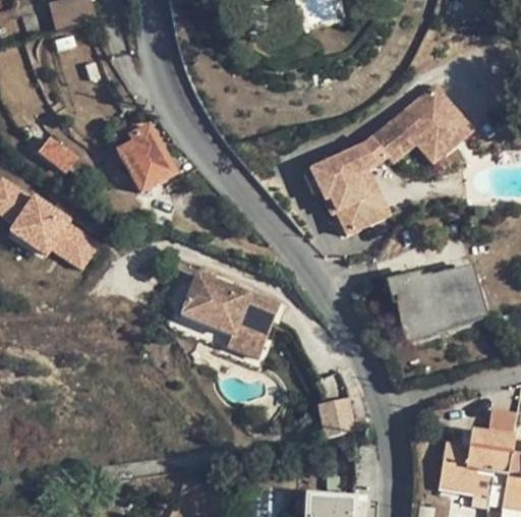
[(54,0),(47,2),(54,29),(97,18),(91,0),(54,0)]
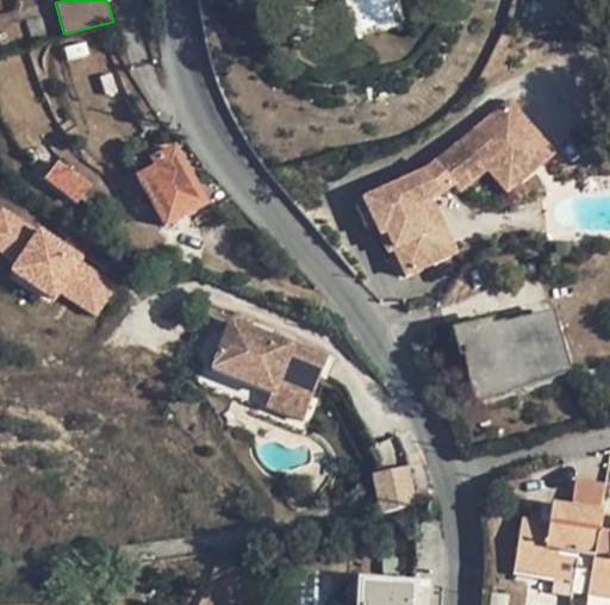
[(427,164),(358,195),(369,222),(378,217),(391,245),(396,244),(406,269),(443,253),(418,198),(431,192),(442,187),(454,178),(461,185),(490,162),(498,174),(515,161),(518,166),(548,144),(512,97),(427,164)]
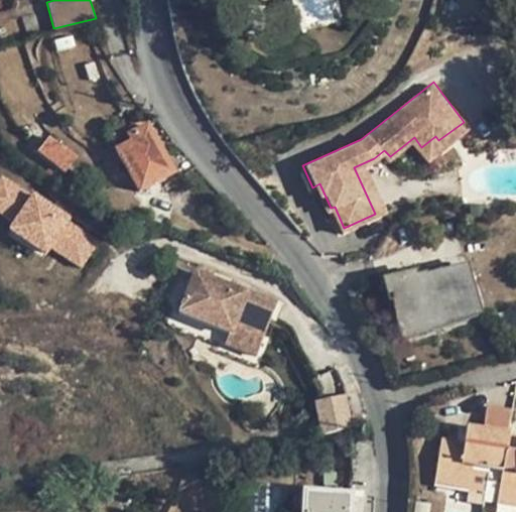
[(435,136),(421,147),(430,159),(469,129),(464,122),(438,140),(435,136)]
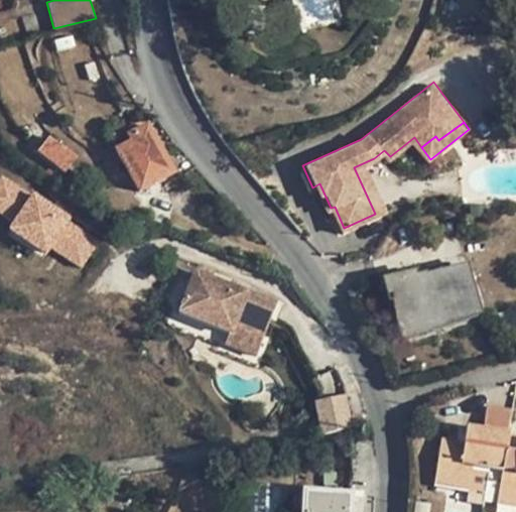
[(133,141),(117,149),(139,188),(172,170),(146,124),(129,134),(133,141)]
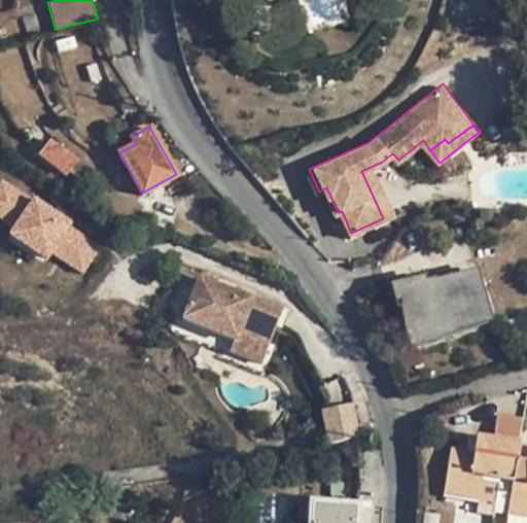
[(54,136),(41,149),(66,171),(77,157),(54,136)]
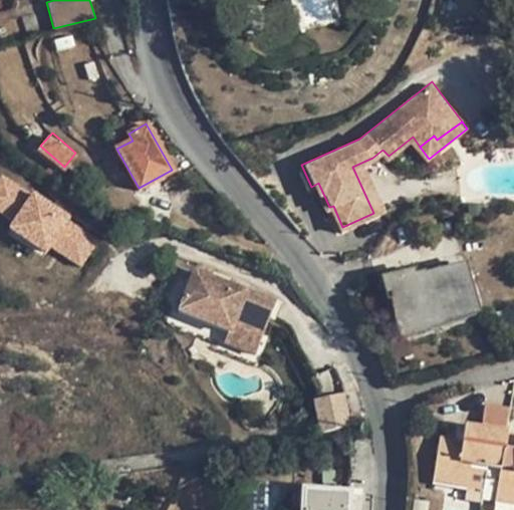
[(363,162),(352,167),(373,213),(386,208),(363,162)]
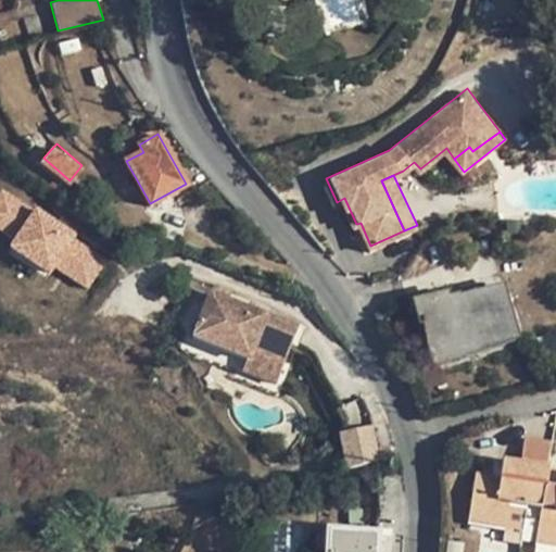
[(8,247),(51,273),(57,265),(91,285),(112,250),(2,185),(0,189),(0,226),(14,235),(8,247)]
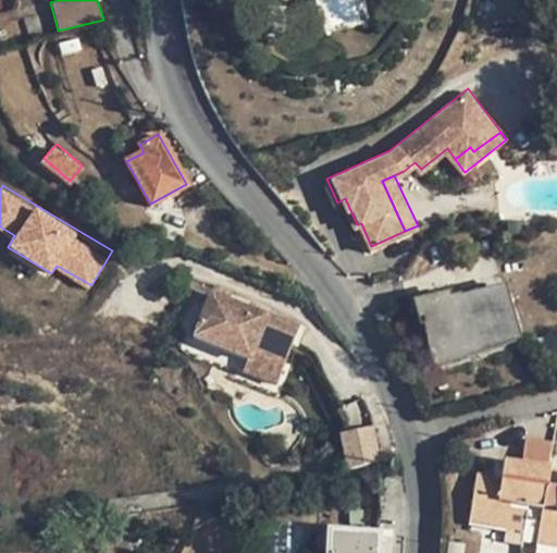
[(420,326),(422,324),(425,322),(435,357),(512,338),(500,289),(450,300),(448,295),(416,304),(420,326)]
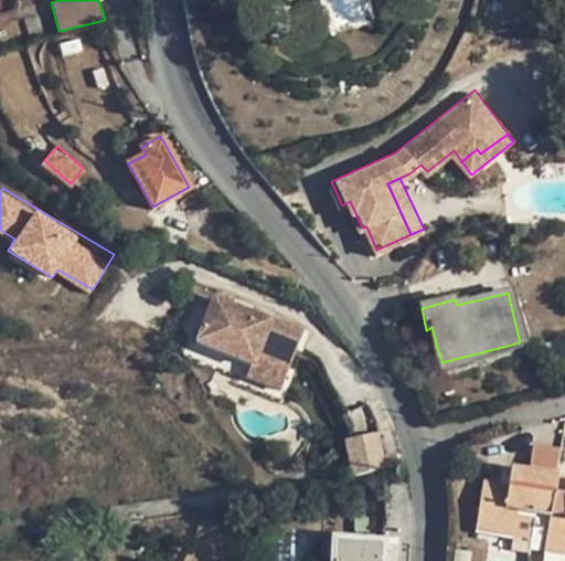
[(304,334),(215,296),(196,340),(253,364),(256,357),(288,370),(304,334)]
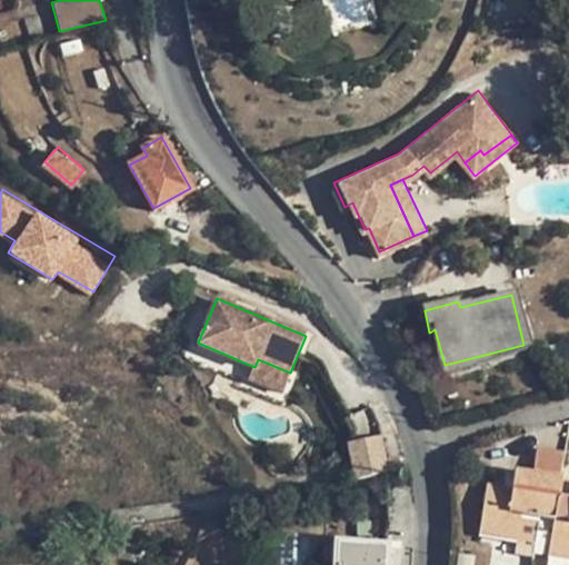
[(290,373),(258,359),(255,367),(250,378),(281,392),(290,373)]
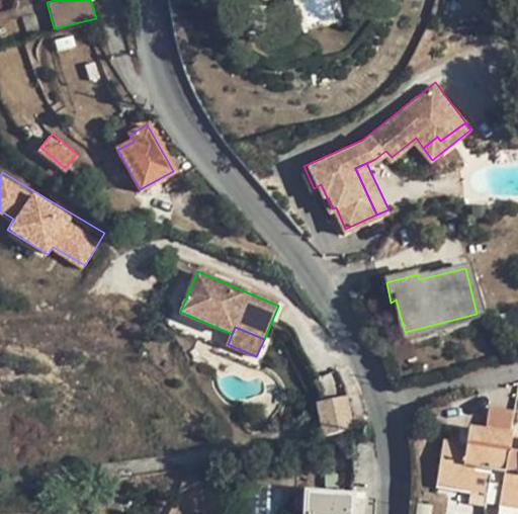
[(320,397),(325,431),(355,426),(351,392),(320,397)]
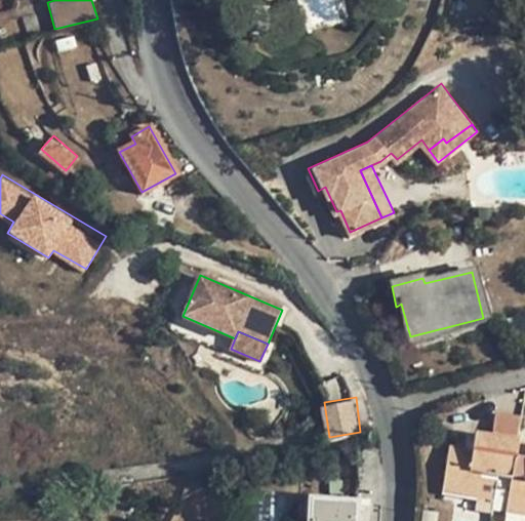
[(512,413),(484,410),(481,437),(509,441),(512,413)]
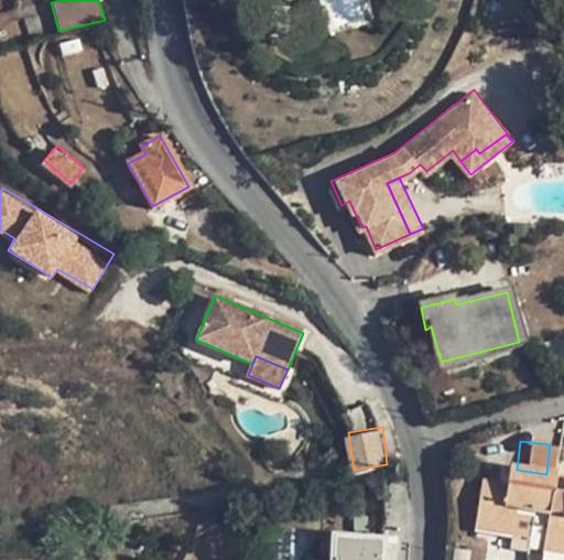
[(498,467),(496,486),(516,490),(517,470),(498,467)]
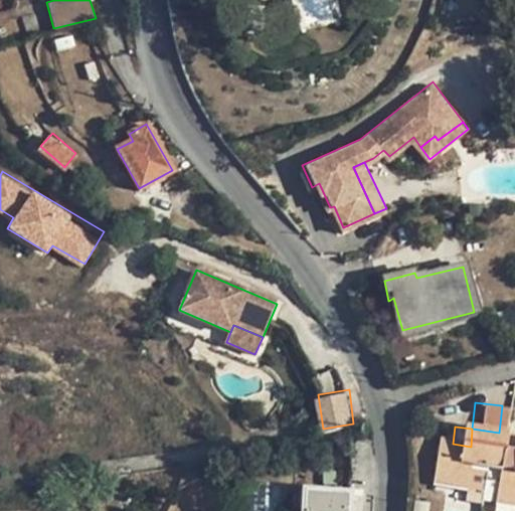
[(497,483),(502,450),(503,433),(499,433),(472,429),(471,447),(453,444),(435,443),(431,485),(466,490),(467,472),(482,474),(483,481),(497,483)]
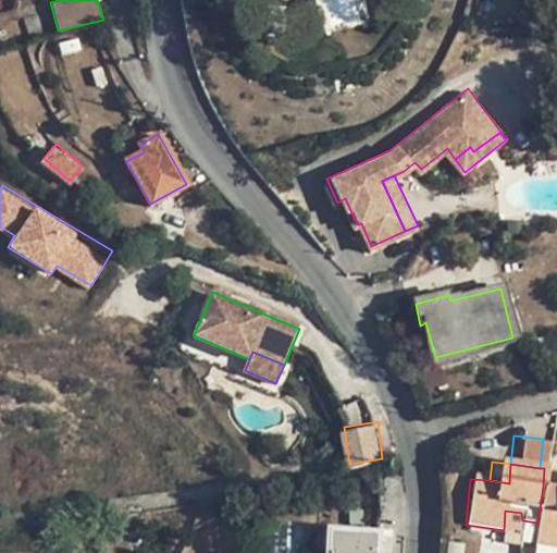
[(556,488),(543,487),(537,523),(535,544),(556,547),(556,488)]
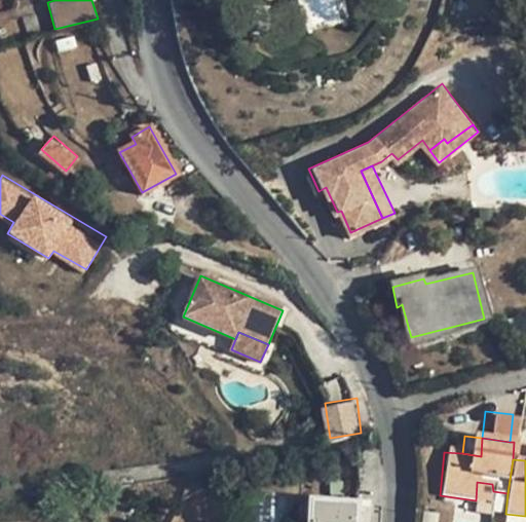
[(476,500),(492,501),(493,491),(492,484),(477,482),(476,500)]
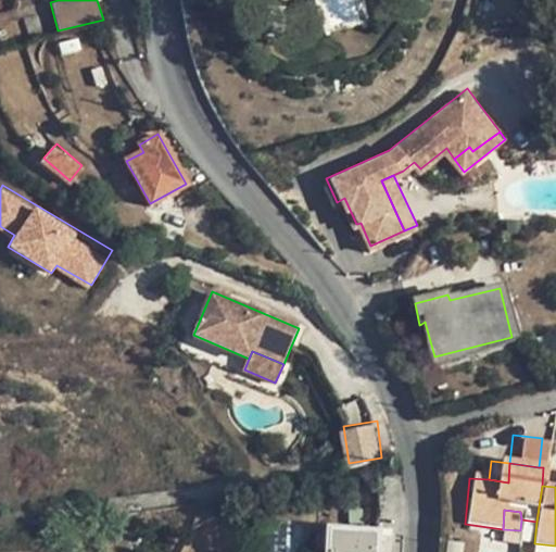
[(308,551),(312,519),(275,516),(272,551),(308,551)]
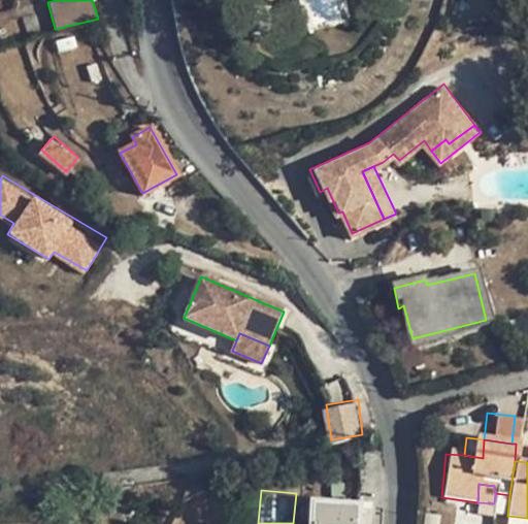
[(495,493),(494,503),(493,514),(507,516),(509,495),(495,493)]
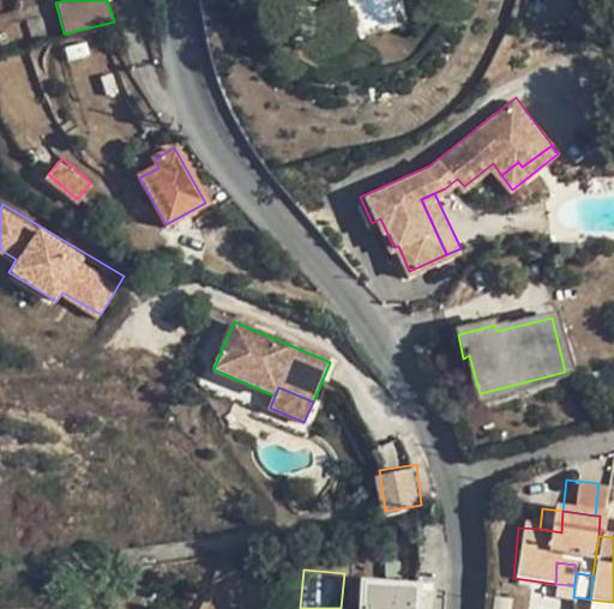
[(362,585),(360,608),(414,608),(415,588),(362,585)]
